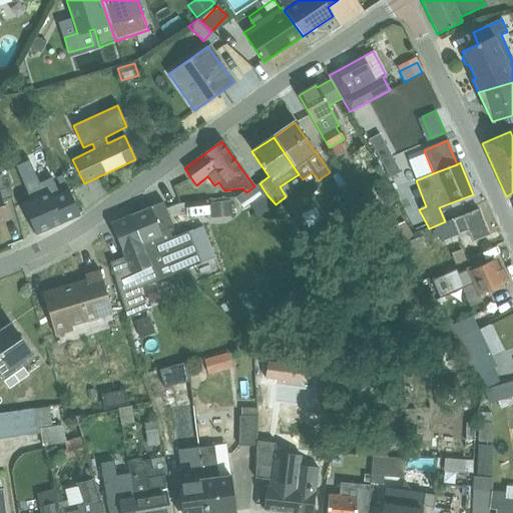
[(0,222),(8,220),(4,206),(13,203),(9,183),(11,182),(8,174),(9,174),(7,164),(0,165),(0,222)]
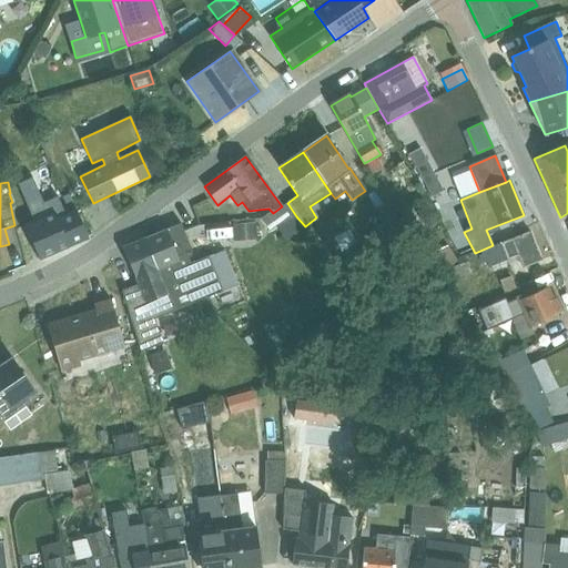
[(56,214),(64,210),(59,199),(43,206),(36,188),(21,194),(23,199),(17,201),(13,202),(12,203),(16,212),(18,215),(28,211),(33,223),(26,226),(40,260),(69,247),(56,214)]
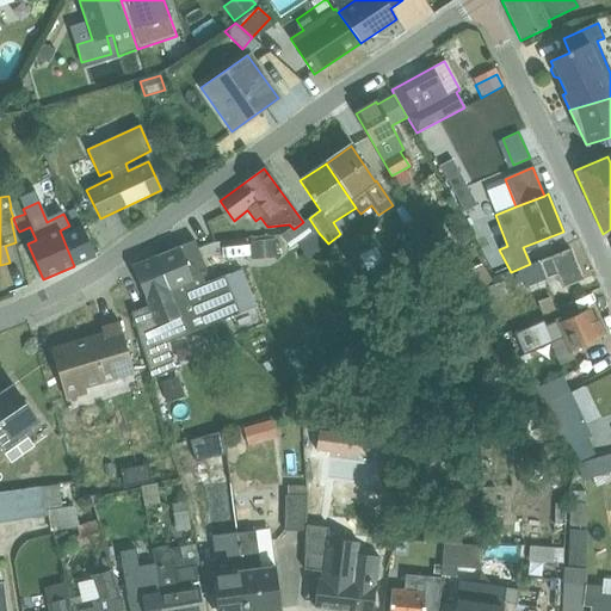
[(319,233),(309,218),(303,222),(294,229),(291,227),(281,235),(289,248),(319,233)]
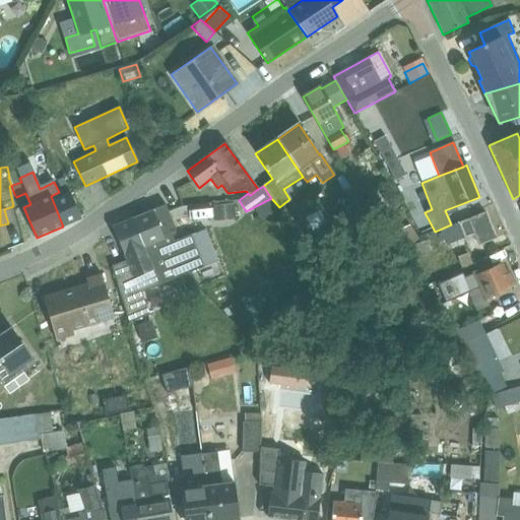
[(381,193),(390,210),(402,203),(393,186),(381,193)]
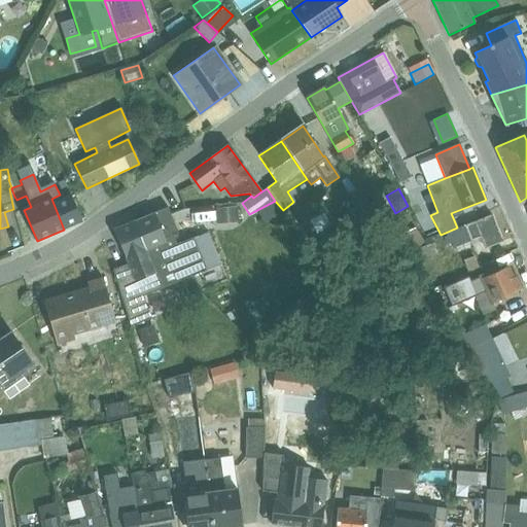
[(60,195),(51,199),(64,230),(81,221),(72,200),(65,204),(60,195)]
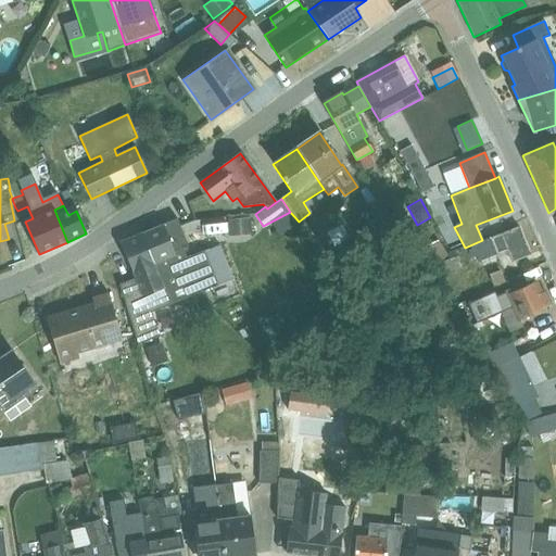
[(141,234),(169,304),(232,278),(219,245),(186,258),(182,249),(188,247),(177,219),(141,234)]
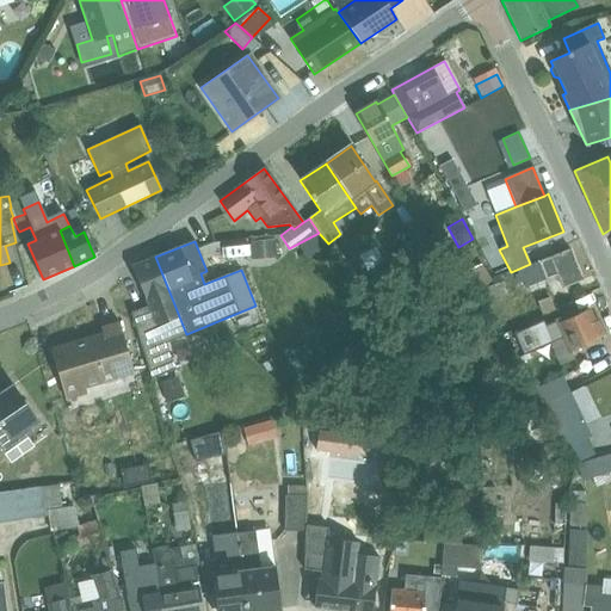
[(222,245),(223,258),(250,255),(248,242),(222,245)]
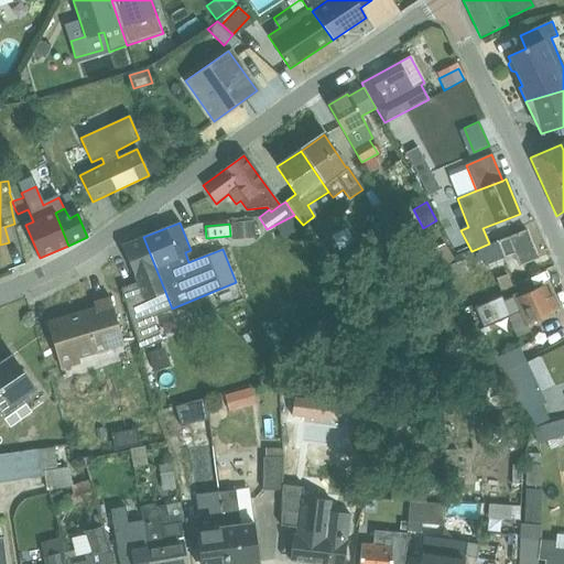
[(253,224),(230,224),(232,240),(255,239),(253,224)]
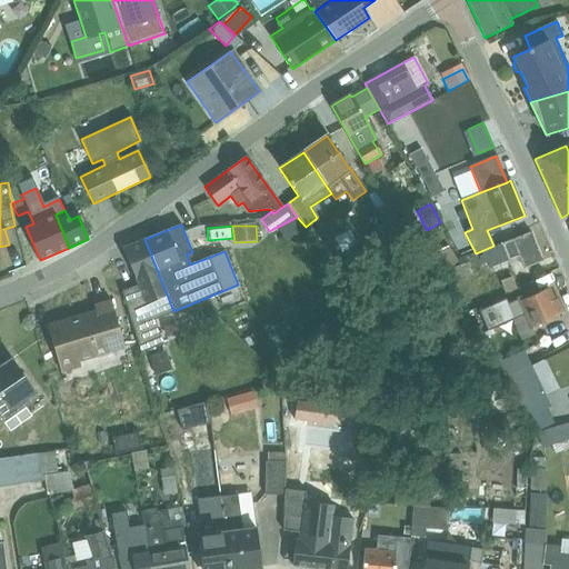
[(483,252),(483,253),(478,257),(482,265),(487,263),(490,269),(508,261),(512,273),(542,261),(530,232),(483,252)]
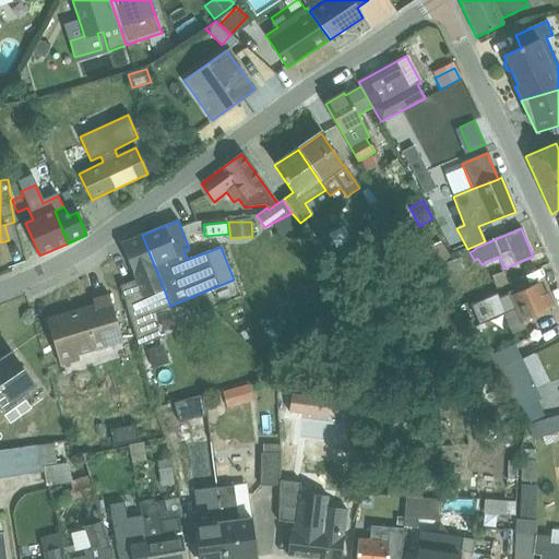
[(140,346),(161,337),(151,314),(170,306),(142,235),(120,244),(135,281),(123,286),(140,346)]
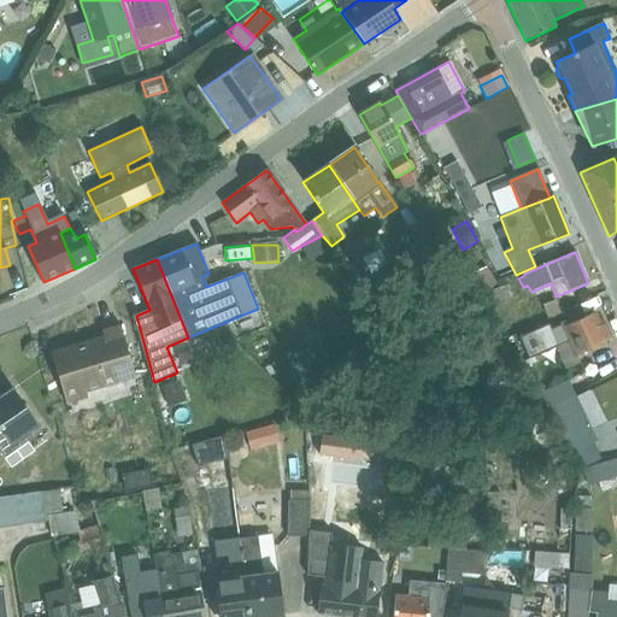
[(470,301),(498,287),(486,268),(458,281),(470,301)]
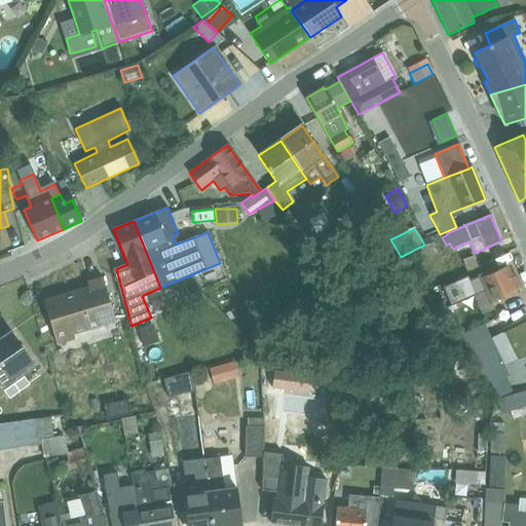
[(480,267),(475,255),(462,260),(467,272),(480,267)]
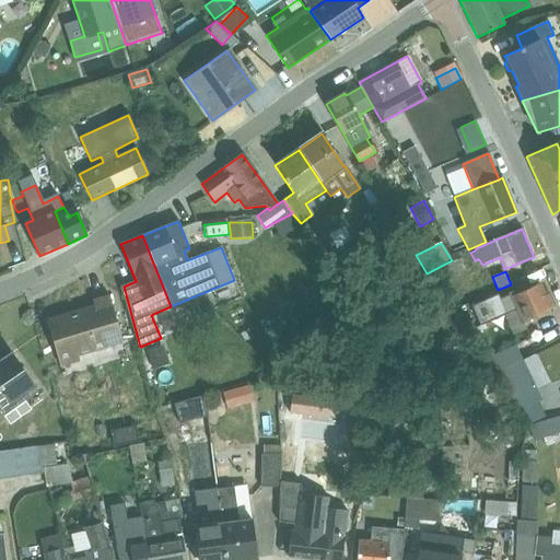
[(497,295),(471,306),(480,326),(506,315),(512,328),(521,323),(521,324),(551,311),(550,308),(553,306),(548,295),(545,296),(539,284),(526,290),(526,288),(499,300),(497,295)]
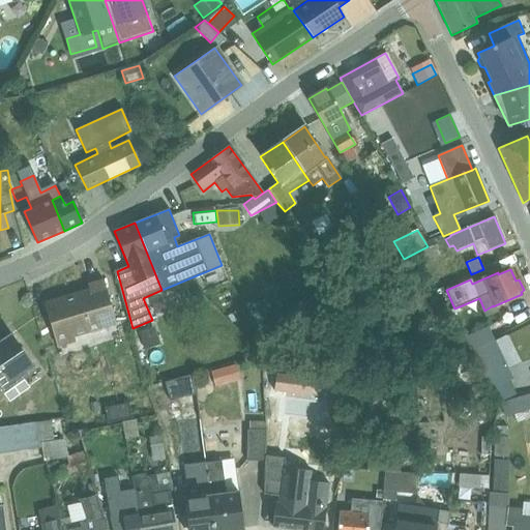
[(89,290),(43,303),(57,347),(76,342),(74,336),(116,324),(104,280),(88,285),(89,290)]
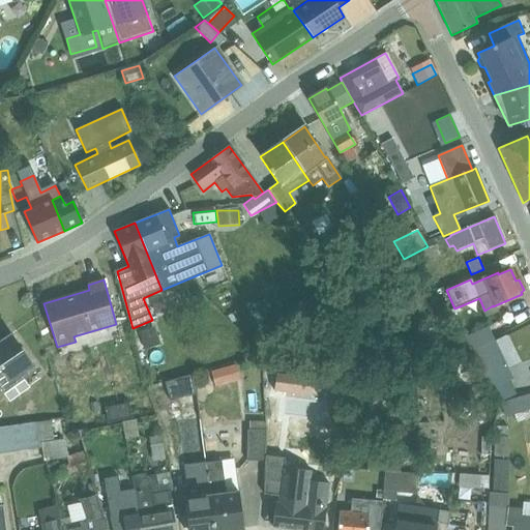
[(159,345),(154,327),(139,332),(144,350),(159,345)]
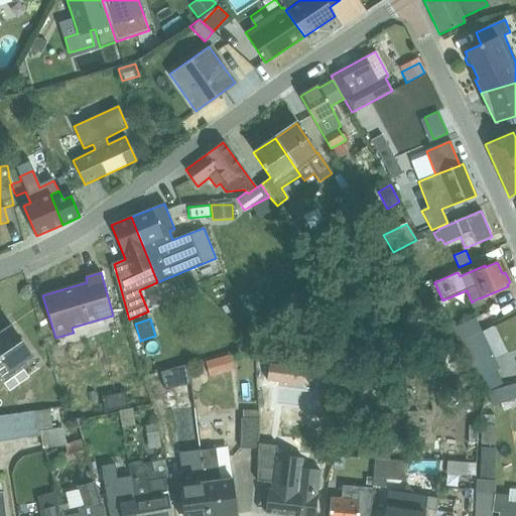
[(475,318),(450,330),(457,341),(461,339),(480,330),(475,318)]
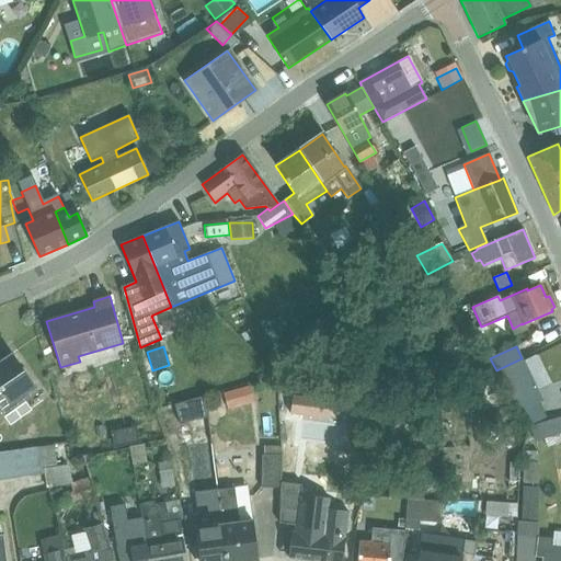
[(0,411),(9,424),(30,409),(24,402),(37,393),(34,388),(35,388),(11,354),(9,356),(7,353),(0,357),(0,411)]
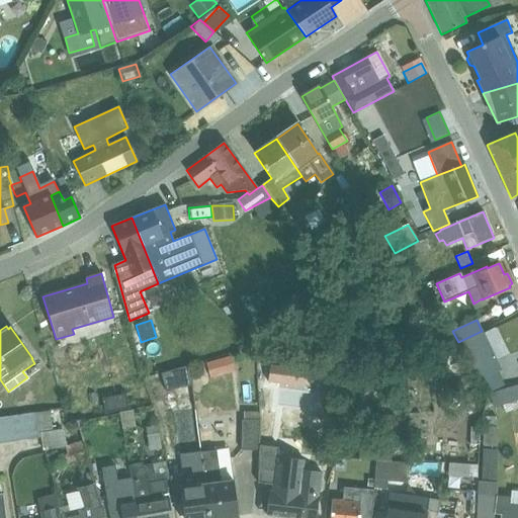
[(483,334),(482,331),(462,340),(482,379),(483,378),(490,393),(503,386),(497,372),(501,370),(496,360),(508,354),(495,328),(483,334)]
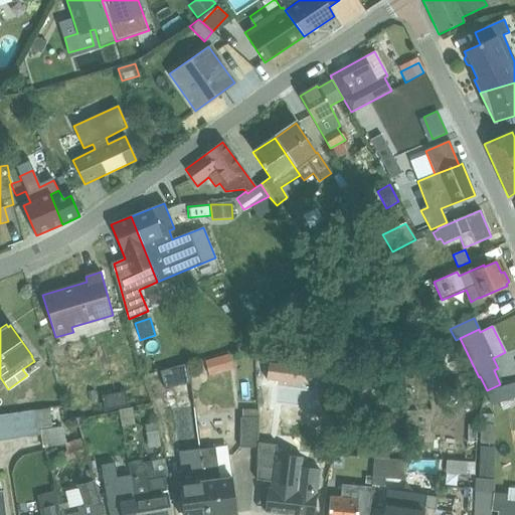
[(191,384),(188,365),(160,372),(164,390),(191,384)]
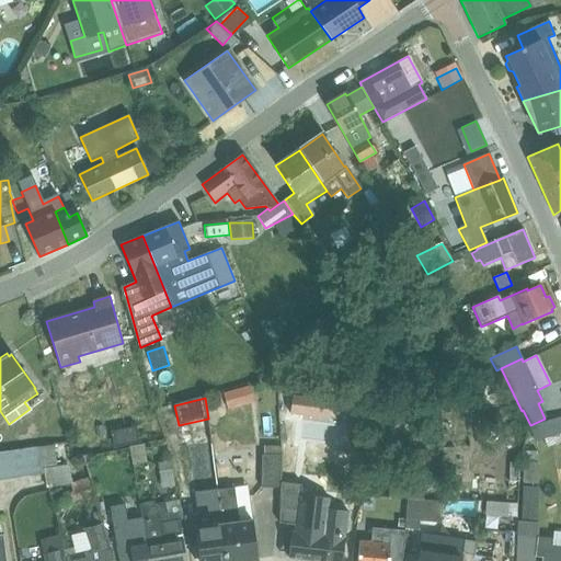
[(560,416),(528,427),(533,441),(560,432),(560,416)]
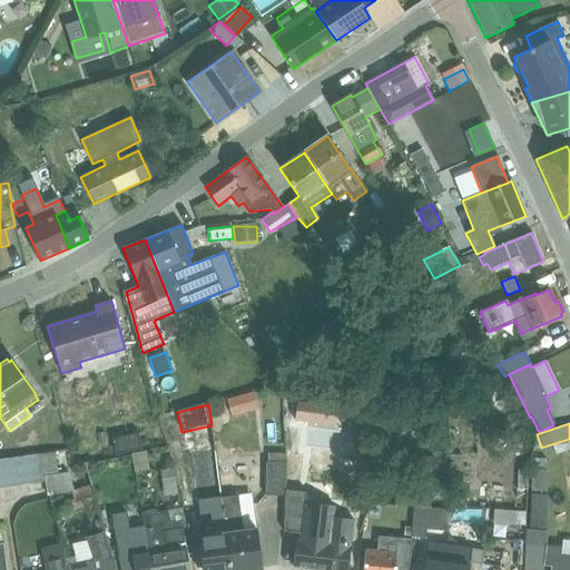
[(143,450),(139,434),(114,440),(117,455),(143,450)]
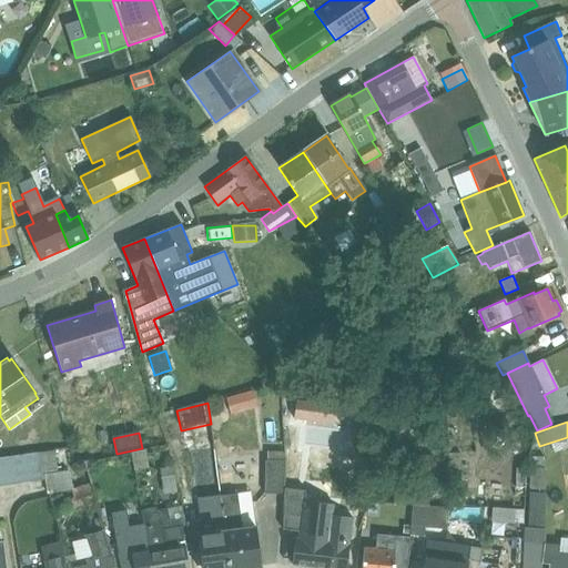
[(145,450),(131,453),(134,472),(149,468),(145,450)]
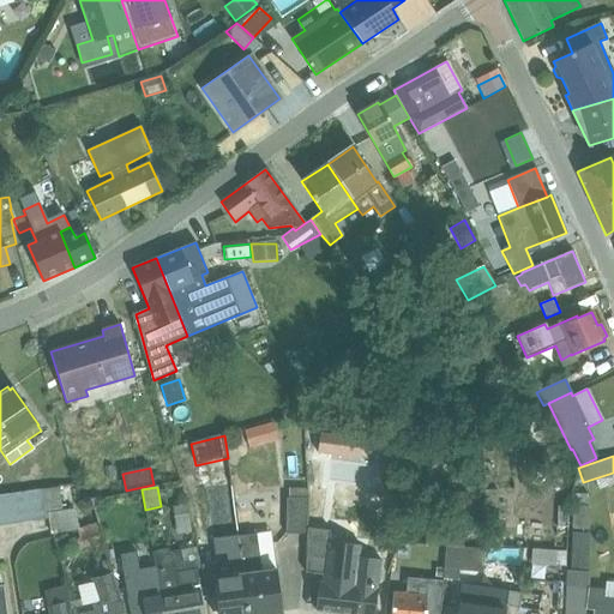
[(102,540),(98,523),(78,530),(73,510),(61,512),(59,488),(42,491),(46,519),(49,519),(52,535),(74,531),(80,548),(102,540)]
